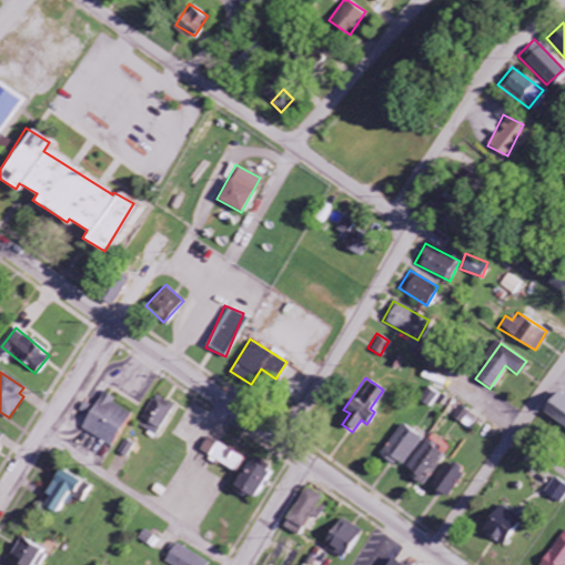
[(416,400),(429,406),(436,392),(424,385),(416,400)]
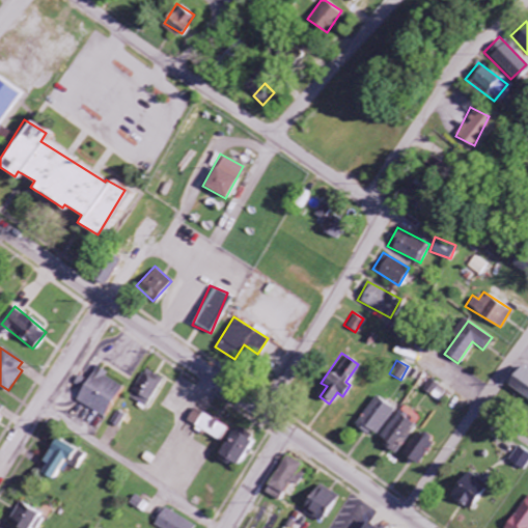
[(527,398),(527,369),(517,363),(504,384),(527,398)]
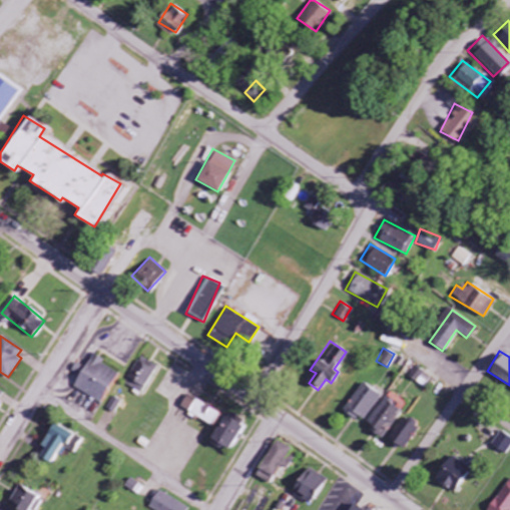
[(102,400),(115,370),(101,364),(103,359),(91,353),(85,366),(75,361),(71,370),(79,373),(72,387),(102,400)]
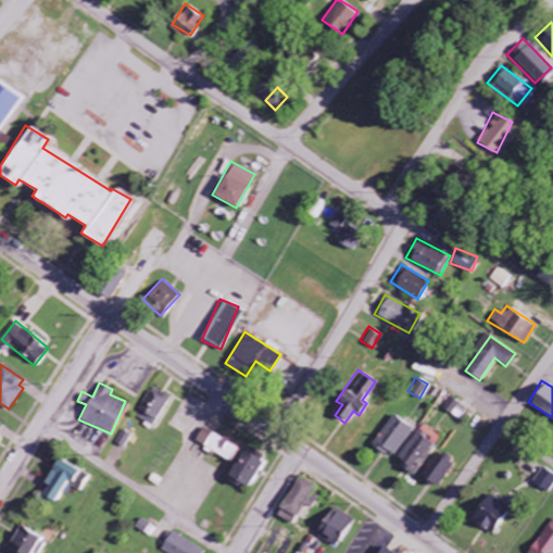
[(134,415),(153,425),(170,396),(150,385),(134,415)]
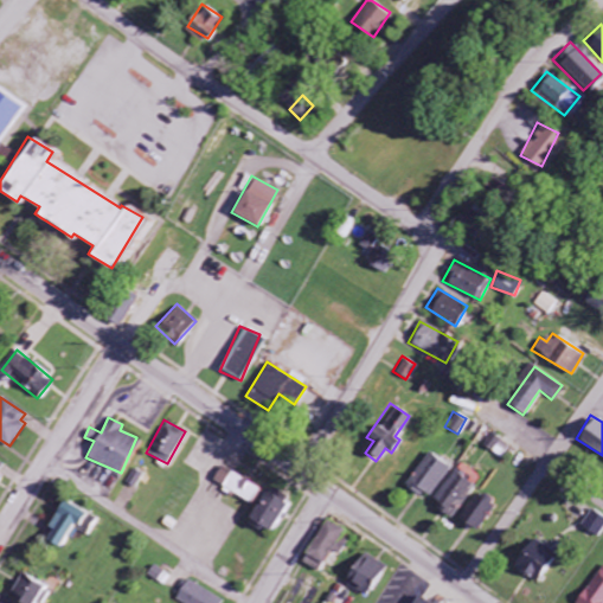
[(499,457),(508,444),(489,432),(481,444),(499,457)]
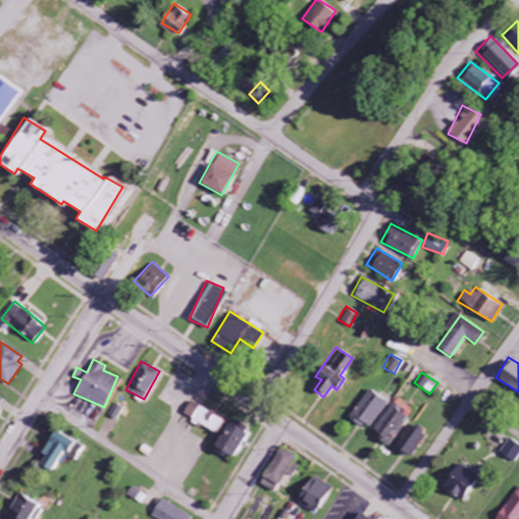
[(384,402),(366,387),(347,415),(365,429),(384,402)]
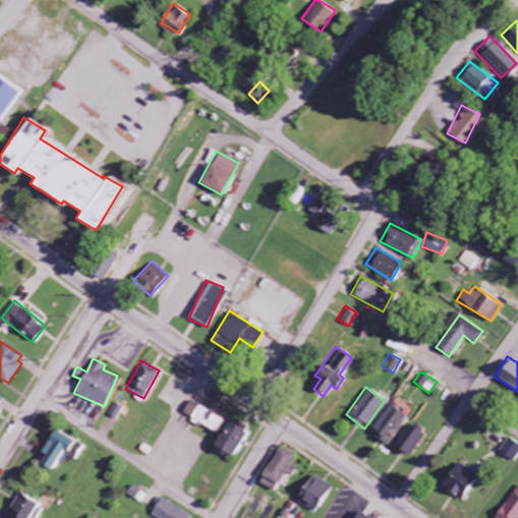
[(212,432),(220,418),(188,399),(181,411),(190,416),(189,418),(212,432)]
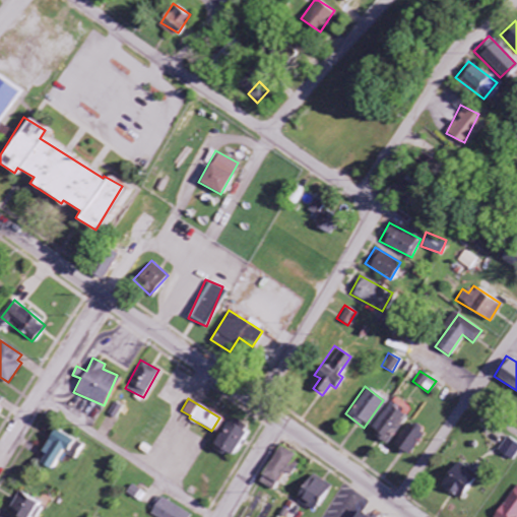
[(116,417),(123,405),(117,401),(110,413),(116,417)]
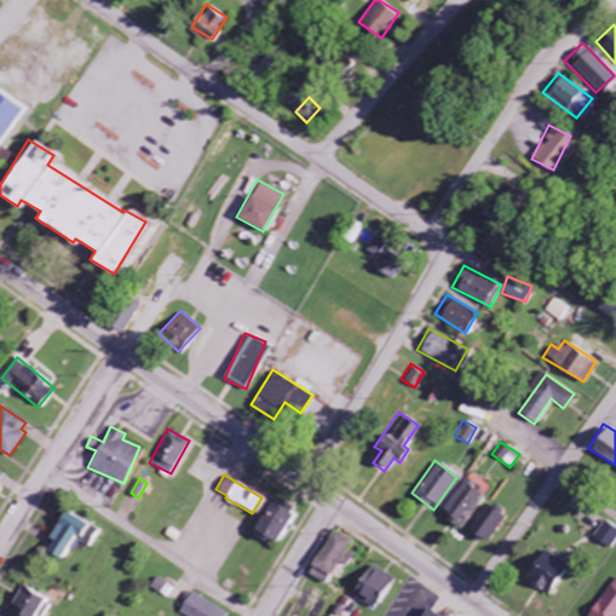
[(459,528),(483,495),(460,479),(436,512),(459,528)]
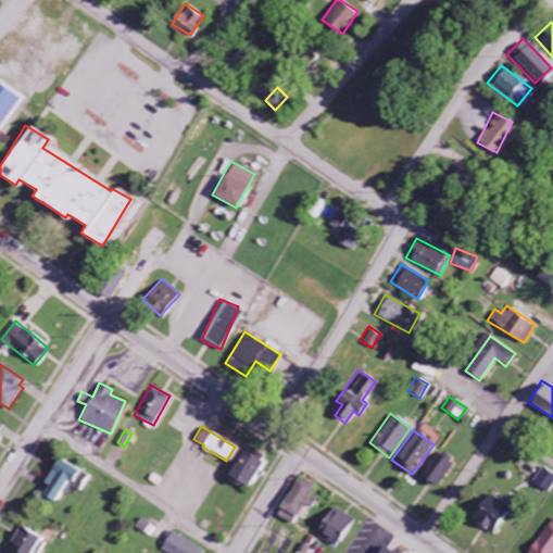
[(225,476),(242,488),(263,455),(244,444),(225,476)]
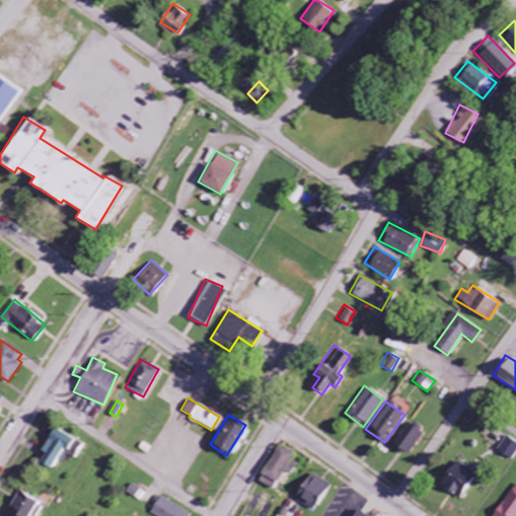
[(412,453),(420,429),(400,423),(393,447),(412,453)]
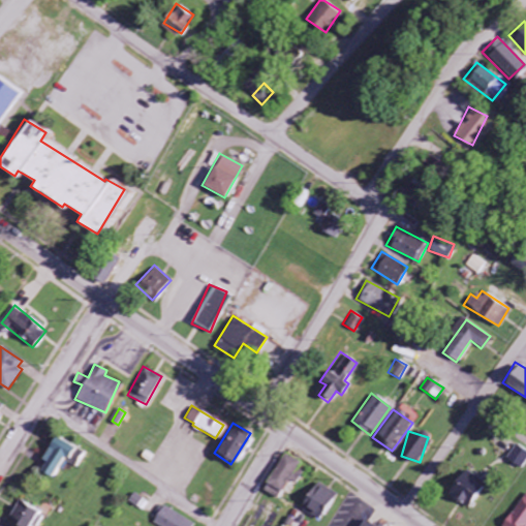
[(55,478),(73,445),(55,435),(40,459),(44,462),(40,470),(55,478)]
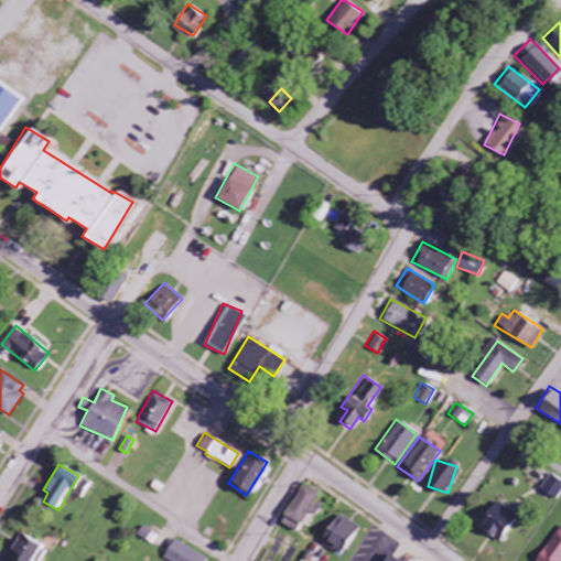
[(554,498),(560,488),(560,478),(550,472),(539,488),(554,498)]
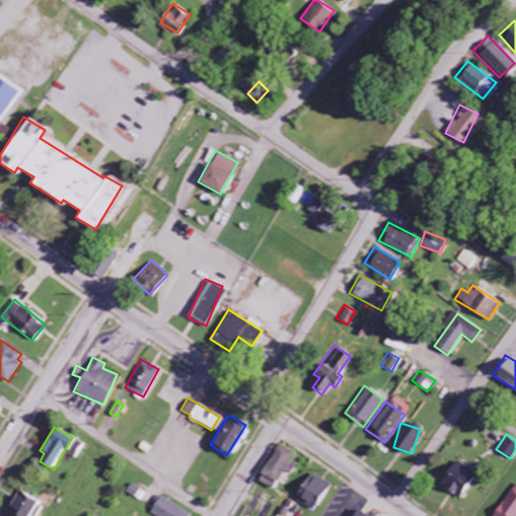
[(76,457),(83,443),(74,438),(66,452),(76,457)]
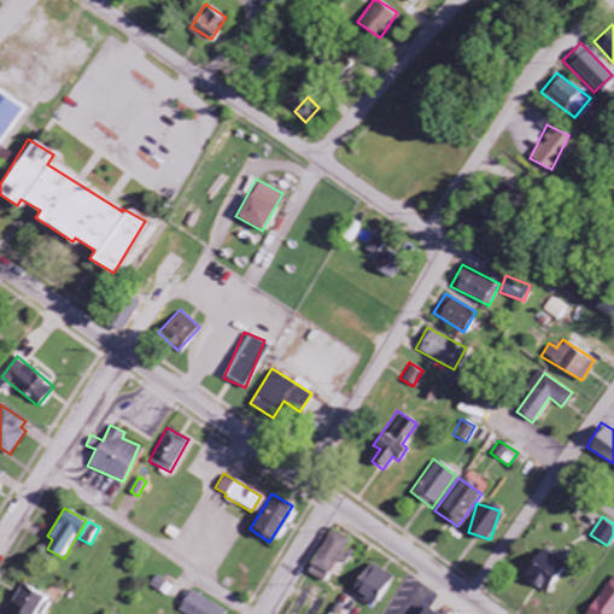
[(345,538),(328,527),(303,569),(322,580),(334,560),(341,563),(350,550),(341,545),(345,538)]
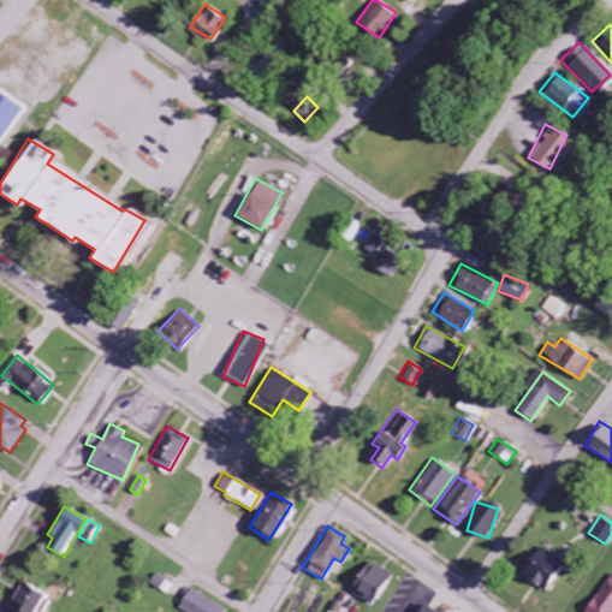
[(546,589),(562,559),(536,546),(521,575),(546,589)]
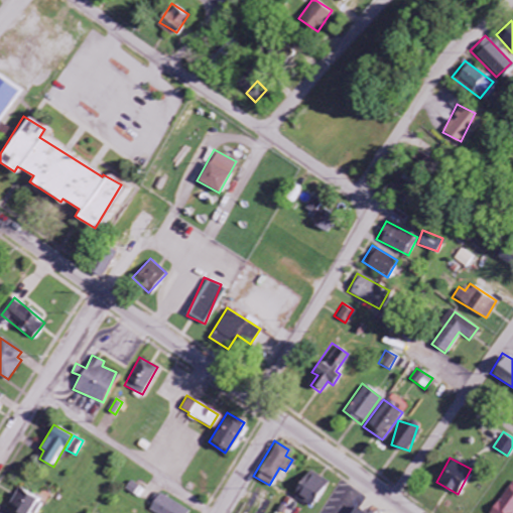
[(310,506),(324,481),(303,471),(290,496),(310,506)]
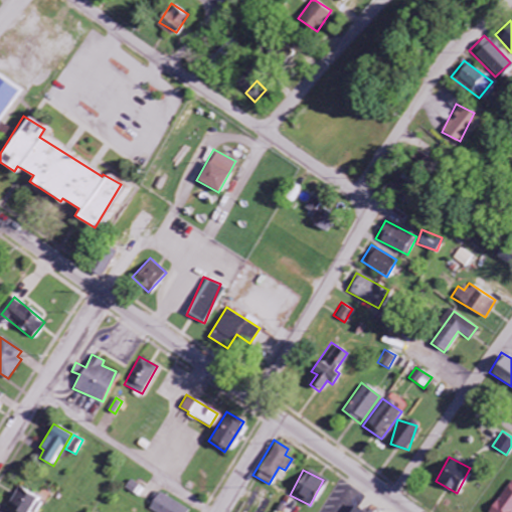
[(139,484),(130,479),(125,487),(133,492),(139,484)]
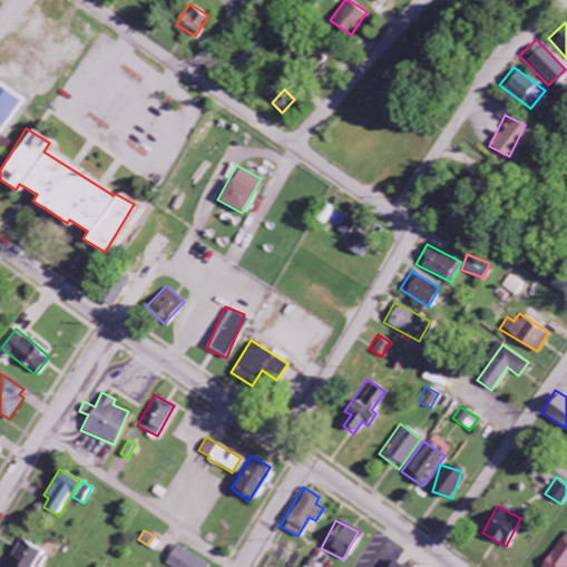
[(566,566),(566,530),(539,566),(566,566)]
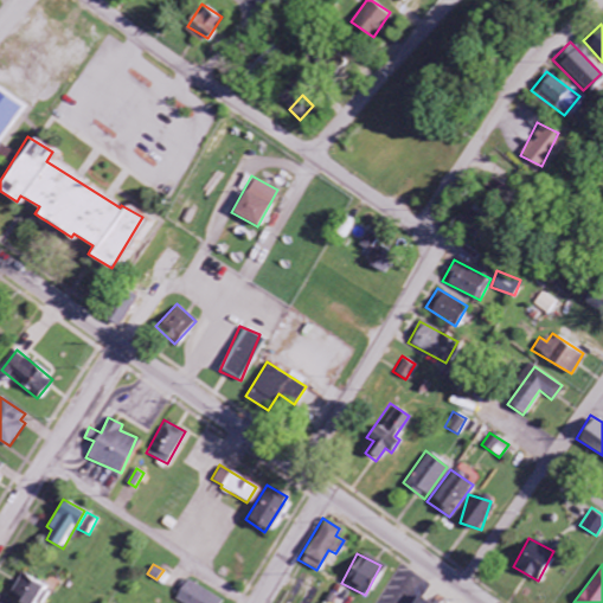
[(25,602),(40,602),(50,587),(20,572),(10,595),(25,602)]
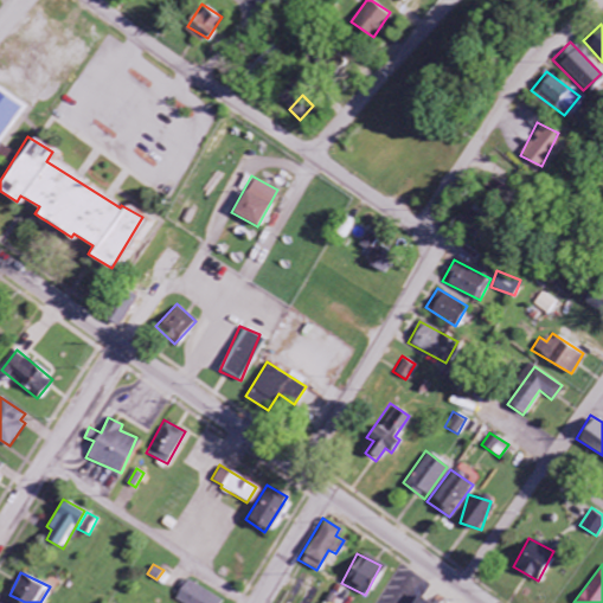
[(172,598),(180,602),(220,602),(223,600),(184,578),(172,598)]
